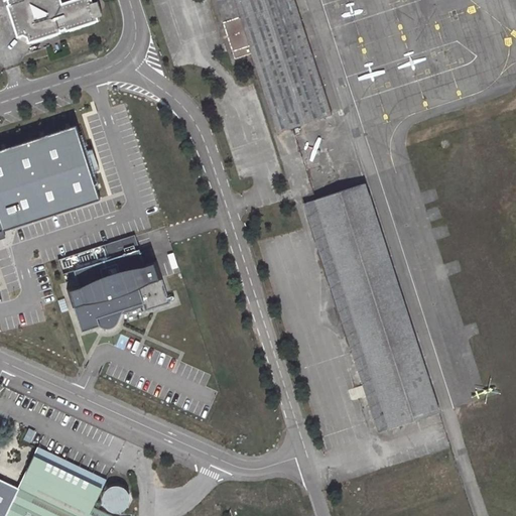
[(6,0),(18,36),(23,35),(27,36),(29,42),(98,19),(91,0),(75,0),(61,4),(60,0),(6,0)]
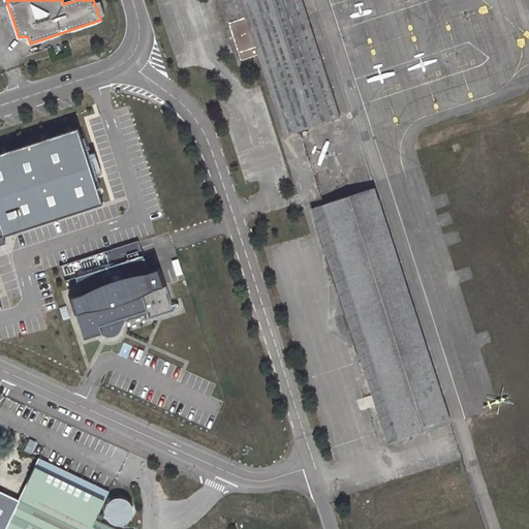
[(258,55),(285,136),(301,132),(341,118),(329,81),(302,0),(222,0),(243,60),(258,55)]
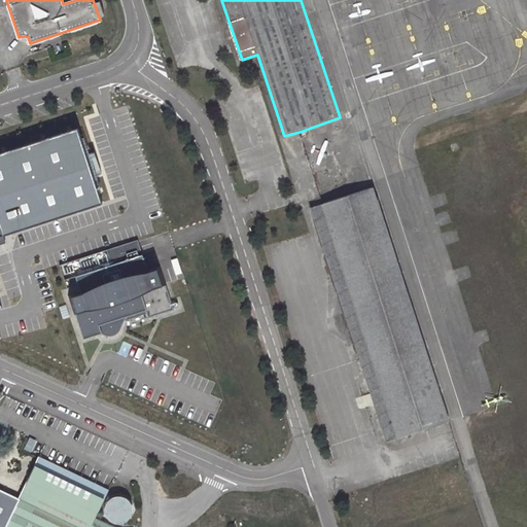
[(0,150),(0,237),(15,233),(107,203),(81,125),(0,150)]
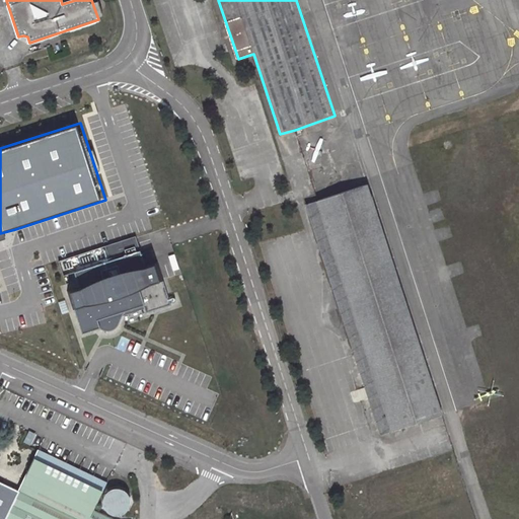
[(306,204),(381,434),(442,415),(400,286),(378,216),(367,184),(317,200),(306,204)]
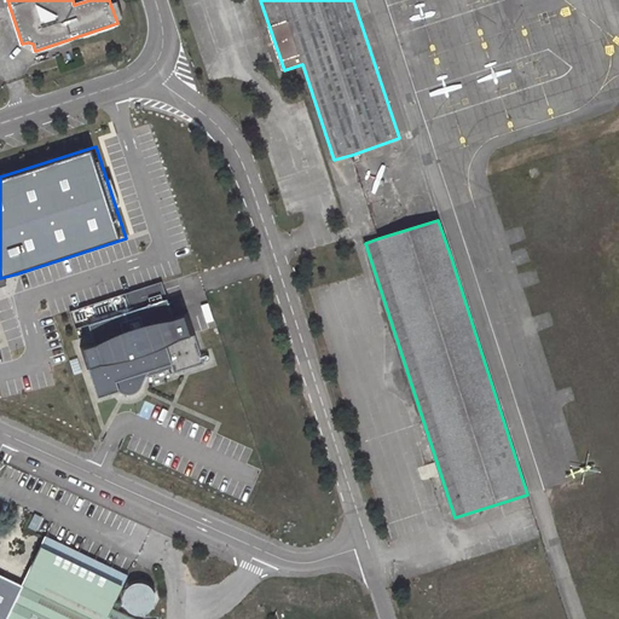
[(99,395),(203,363),(187,313),(84,346),(99,395)]
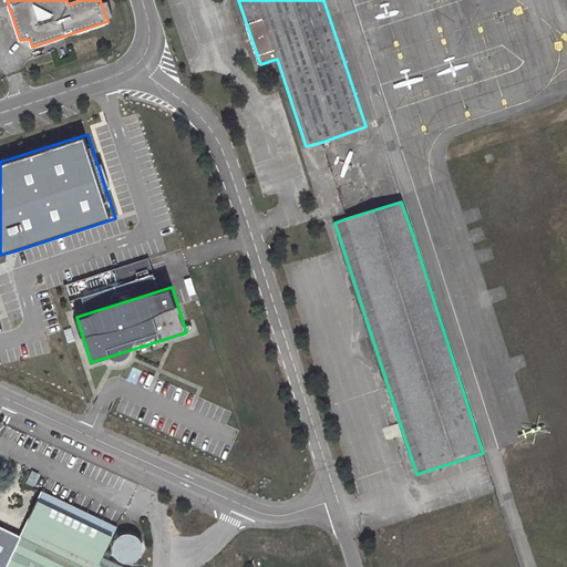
[(125,566),(104,557),(119,526),(43,490),(20,536),(0,526),(0,566),(125,566)]
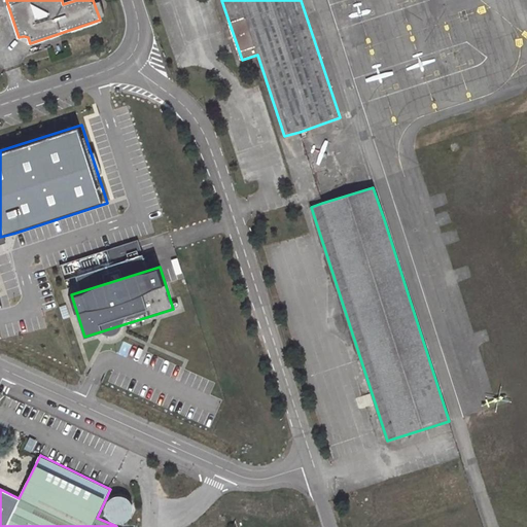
[(113,522),(118,523),(124,522),(128,520),(132,516),(133,512),(133,506),(131,501),(127,497),(120,496),(115,496),(110,499),(107,503),(106,508),(107,514),(109,518),(113,522)]
